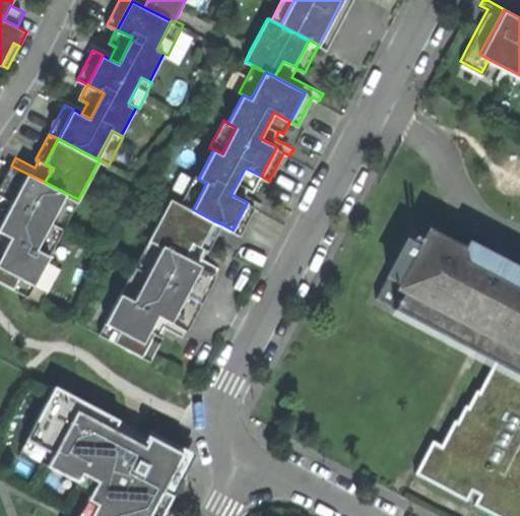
[(0,187),(0,227),(27,174),(11,166),(0,187)]
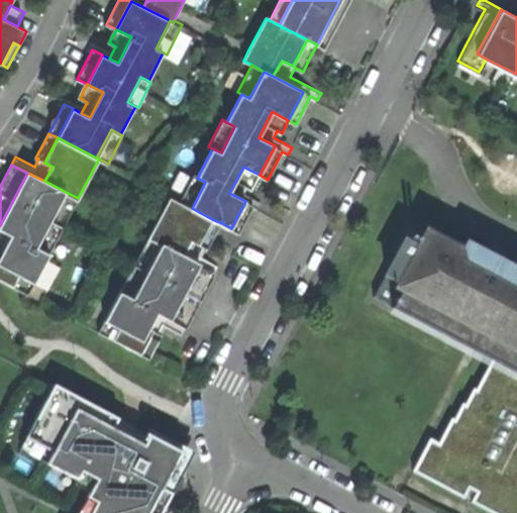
[(251,190),(260,175),(243,167),(229,193),(245,201),(231,228),(238,232),(252,206),(259,209),(263,202),(244,193),(245,190),(246,187),(251,190)]
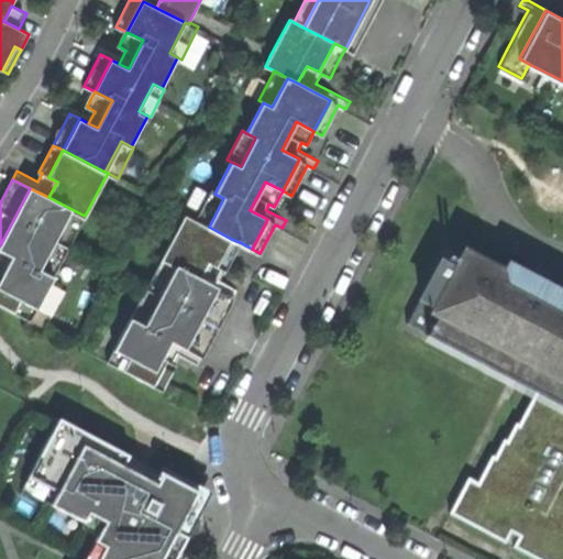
[(48,197),(30,188),(0,245),(0,248),(8,252),(13,255),(0,280),(0,286),(20,297),(39,307),(55,274),(42,266),(72,209),(48,197)]
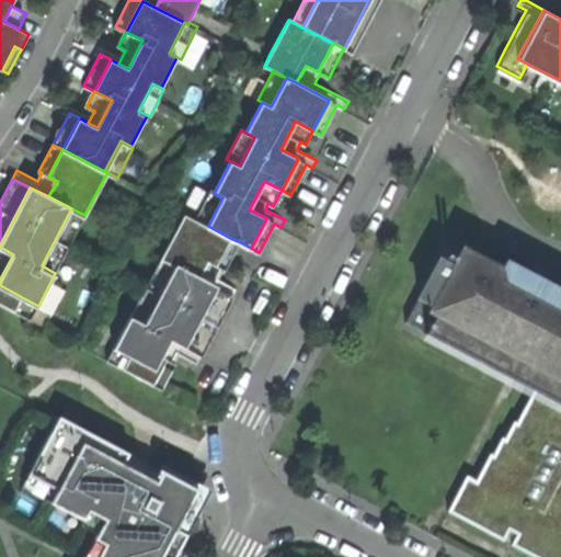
[(84,215),(71,208),(42,265),(55,273),(84,215)]
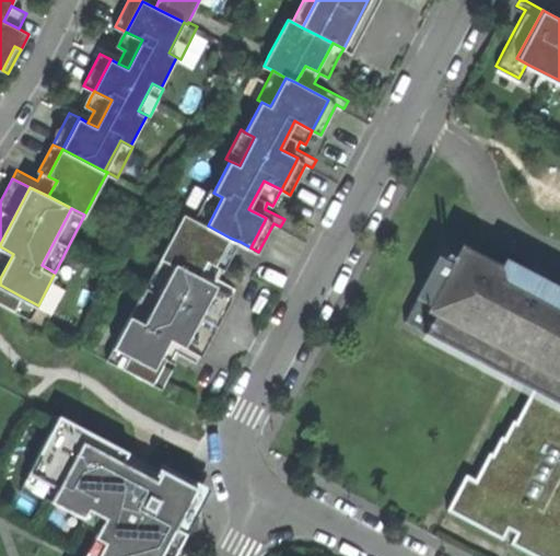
[(161,257),(175,265),(198,277),(201,270),(207,259),(216,264),(230,238),(208,226),(184,213),(178,224),(161,257)]
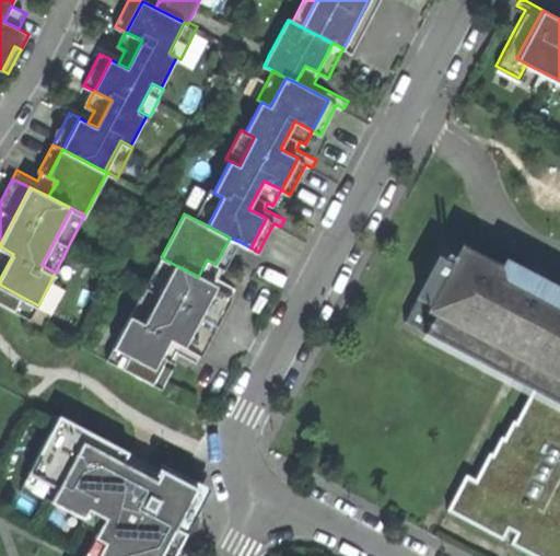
[(241,242),(230,238),(216,264),(221,266),(226,269),(241,242)]
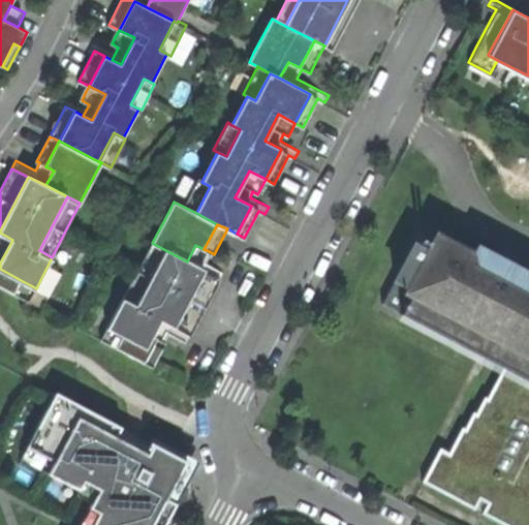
[(405,286),(528,352),(528,281),(434,233),(416,224),(393,274),(406,281),(405,286)]
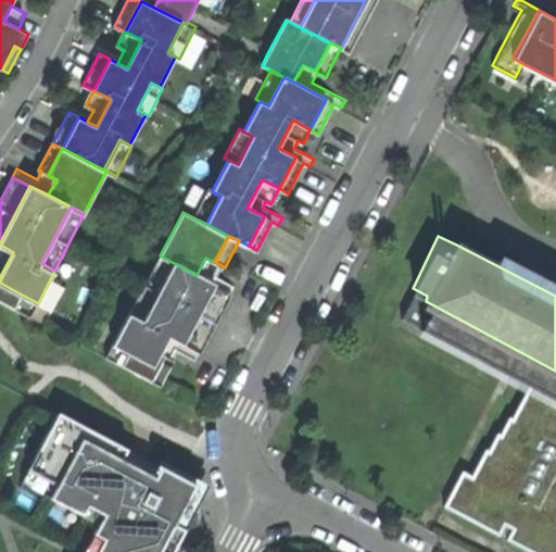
[(0,262),(0,299),(13,306),(20,293),(0,283),(0,276),(13,252),(8,249),(0,262)]
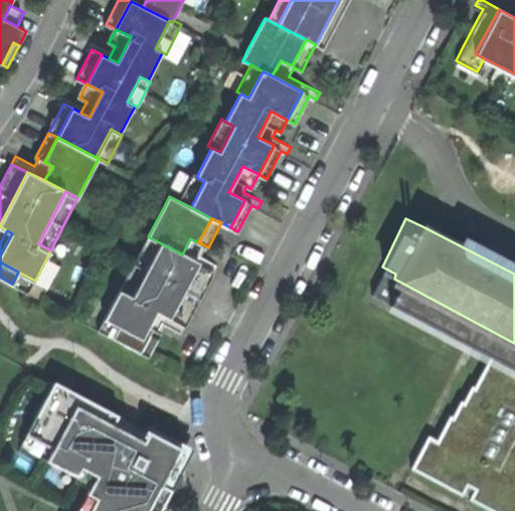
[(148,236),(134,264),(147,271),(161,243),(148,236)]
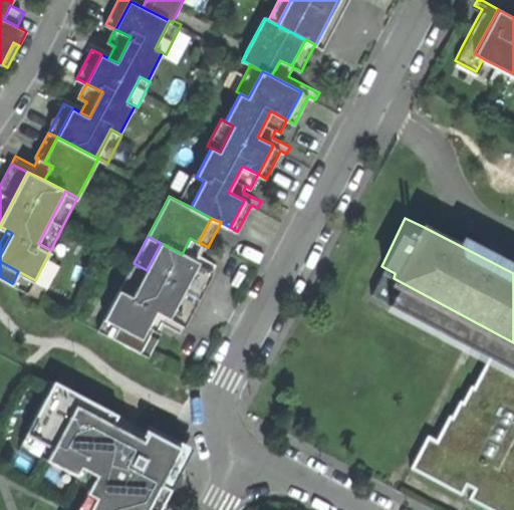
[(200,249),(203,244),(198,242),(190,238),(185,248),(198,254),(200,249)]
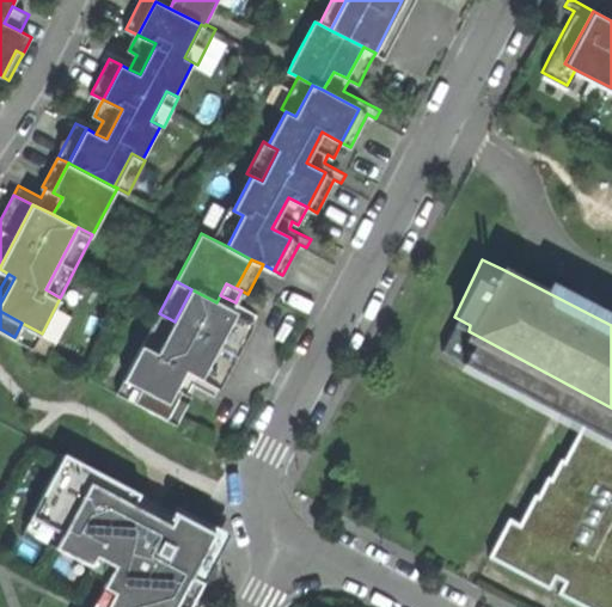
[(216,302),(191,289),(175,322),(159,354),(142,345),(126,379),(144,387),(170,400),(176,388),(185,369),(202,378),(237,312),(216,302)]
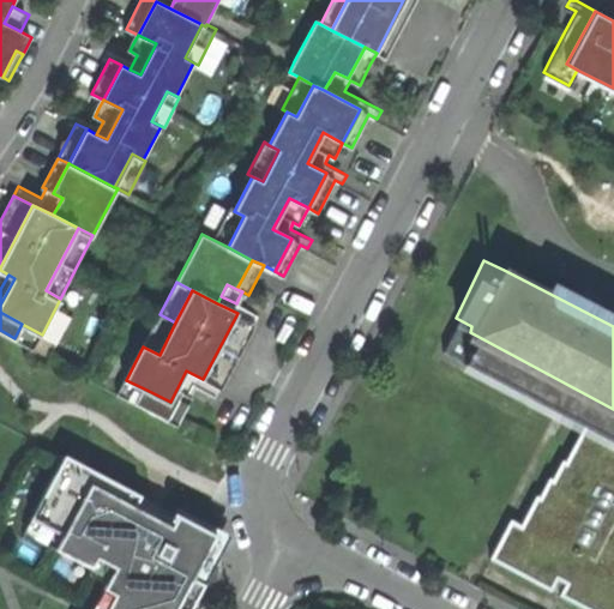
[(260,315),(236,303),(221,296),(217,303),(238,313),(203,379),(186,371),(176,390),(182,392),(188,396),(191,390),(194,384),(218,396),(260,315)]
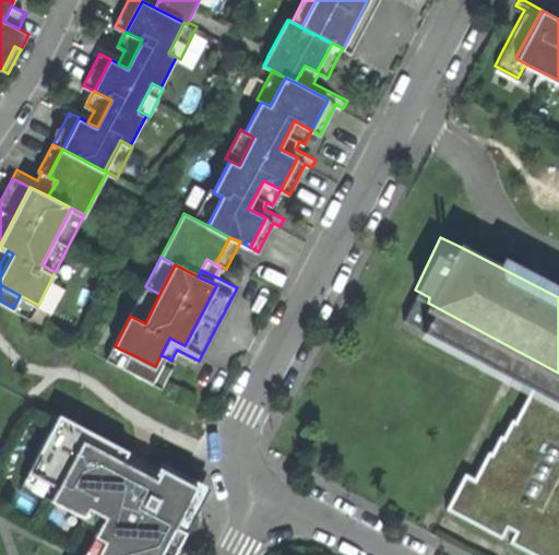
[(159,294),(145,286),(130,316),(145,323),(159,294)]
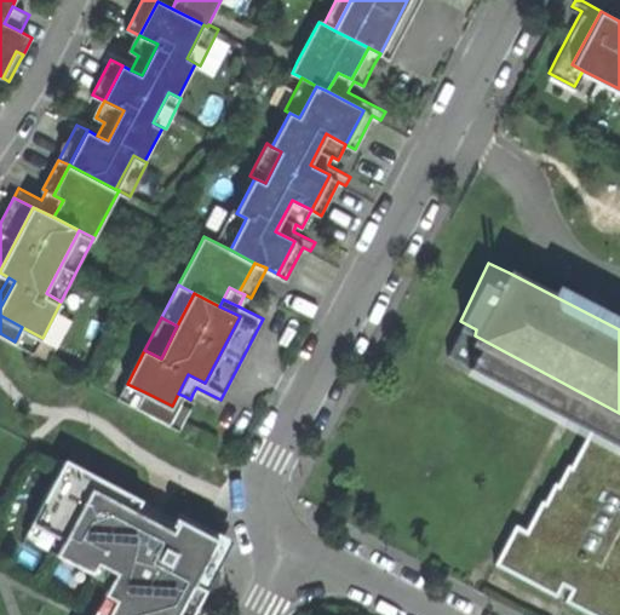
[(35,352),(42,338),(22,327),(15,342),(35,352)]
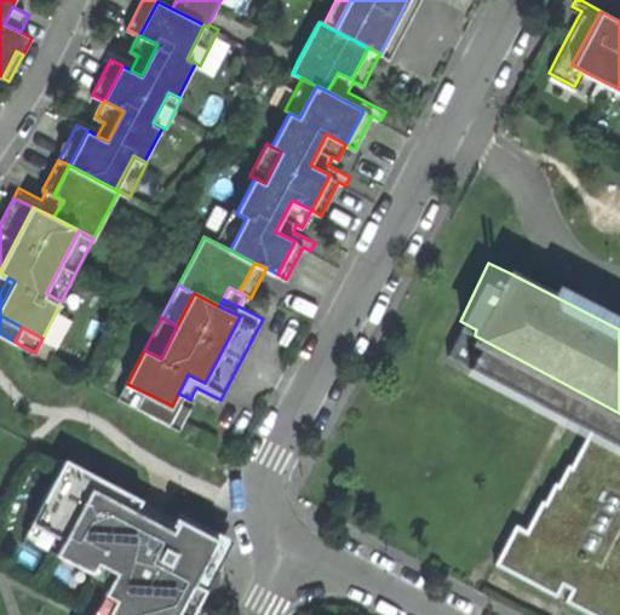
[(120,397),(138,407),(145,392),(127,384),(120,397)]
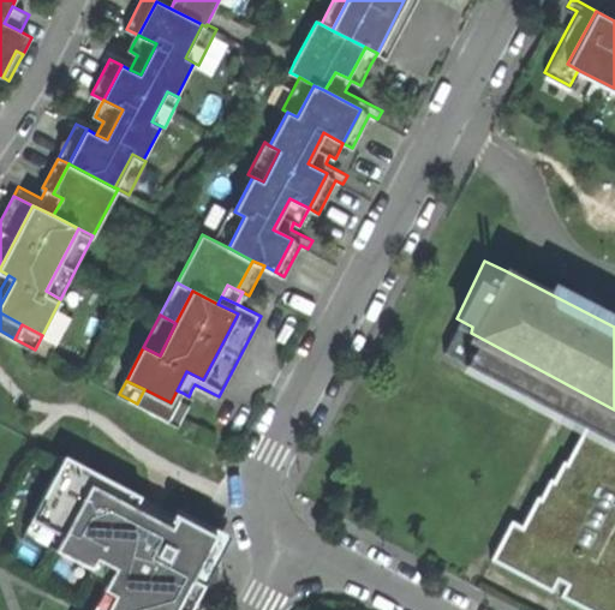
[(168,419),(183,393),(177,390),(171,402),(144,389),(137,404),(168,419)]
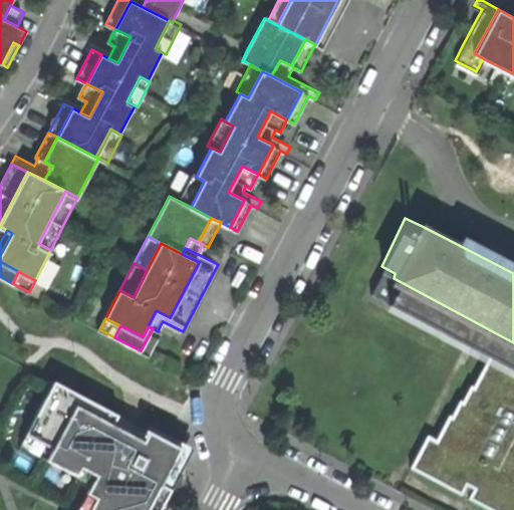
[(471,496),(496,509),(513,509),(513,370),(491,358),(475,387),(472,385),(463,401),(461,400),(452,415),(450,414),(437,438),(430,434),(412,466),(463,494),(468,486),(475,489),(471,496)]
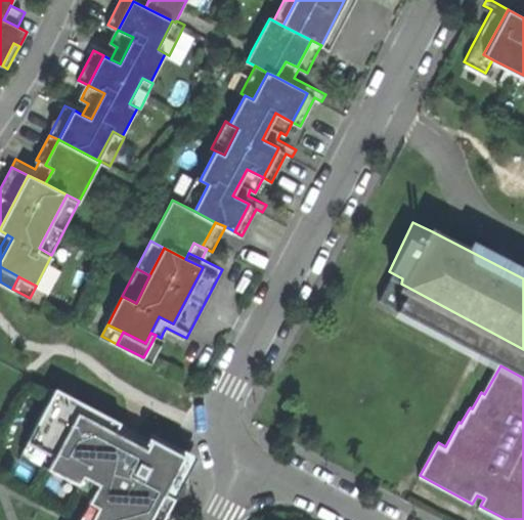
[(27,443),(55,458),(79,413),(115,431),(120,421),(56,387),(27,443)]
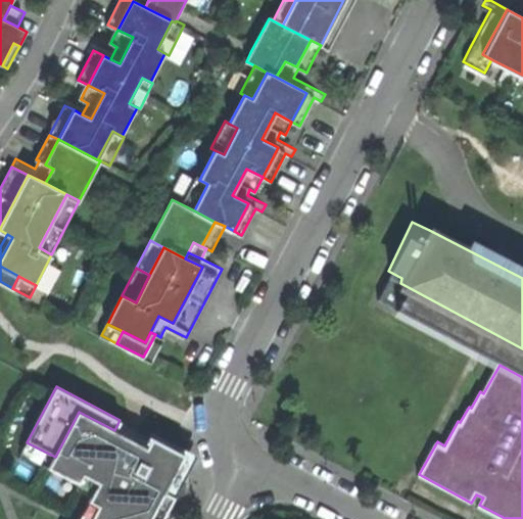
[(148,518),(183,455),(153,438),(148,449),(143,445),(114,430),(79,412),(55,457),(50,467),(79,482),(83,473),(99,482),(92,496),(90,501),(99,506),(92,518),(148,518)]
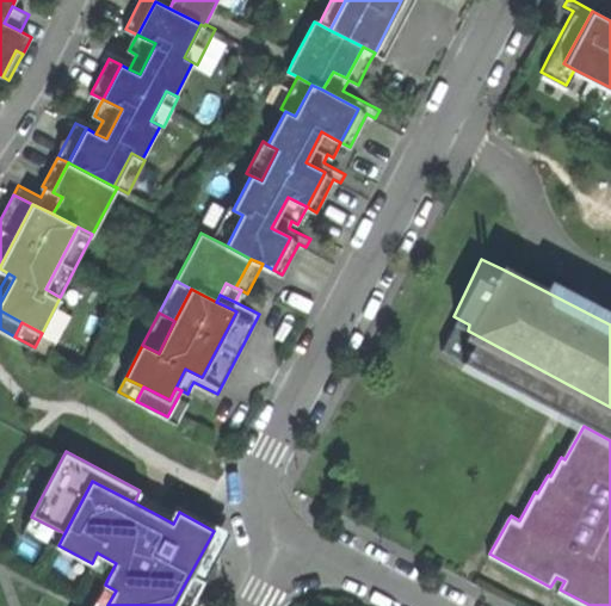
[(174,508),(140,490),(134,502),(167,520),(174,508)]
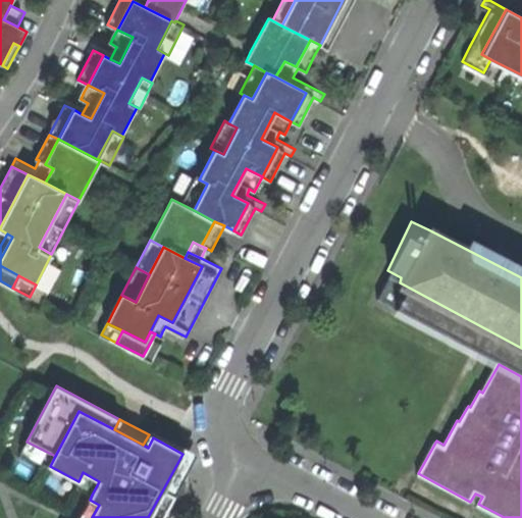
[(149,434),(143,445),(148,448),(153,437),(183,454),(148,517),(161,517),(196,454),(151,430),(149,434)]
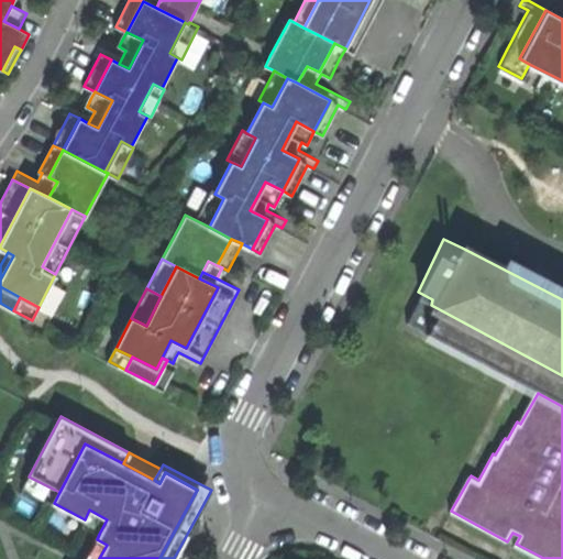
[(23,488),(54,503),(59,492),(29,477),(23,488)]
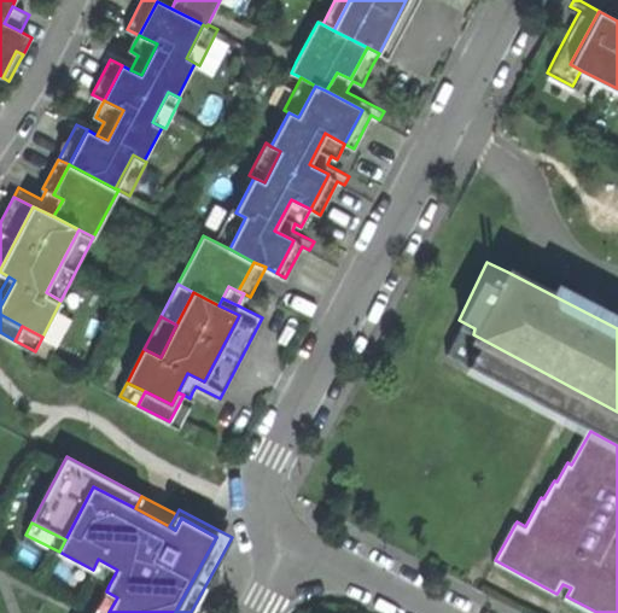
[(100,581),(109,585),(117,570),(98,559),(93,570),(89,576),(100,581)]
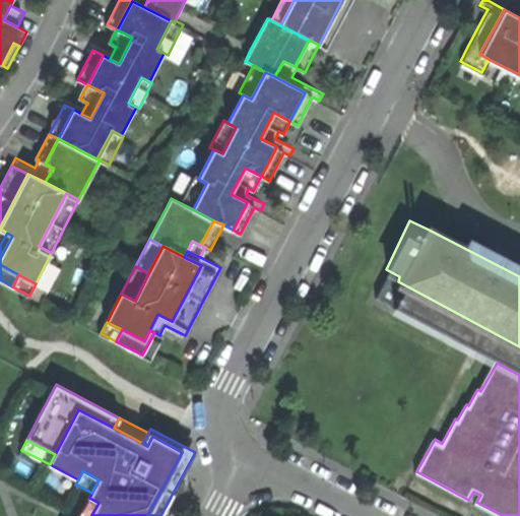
[(89,498),(79,515),(91,515),(99,503),(89,498)]
